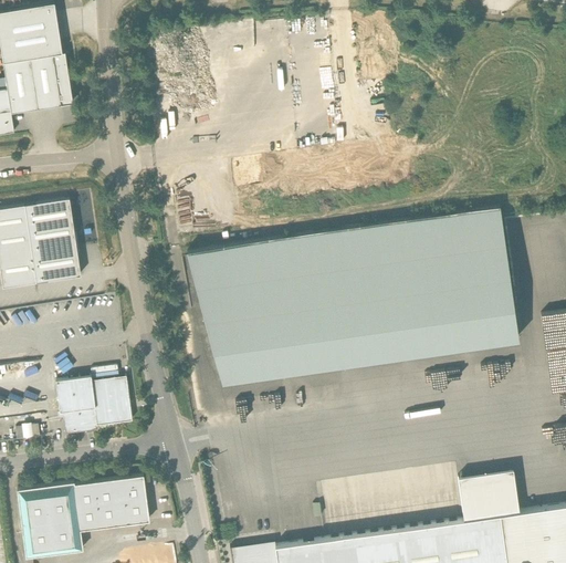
[(54,4),(0,12),(0,43),(3,63),(34,59),(62,54),(62,53),(59,53),(51,8),(54,8),(55,8),(54,4)]
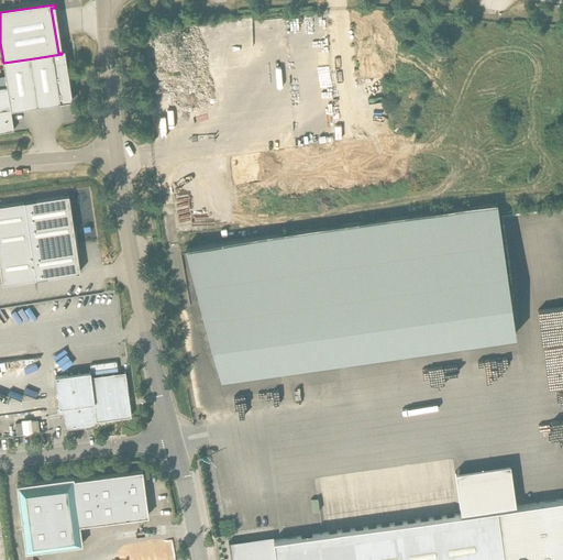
[(62,54),(34,58),(41,103),(59,101),(59,103),(70,101),(72,103),(73,103),(64,53),(62,54)]
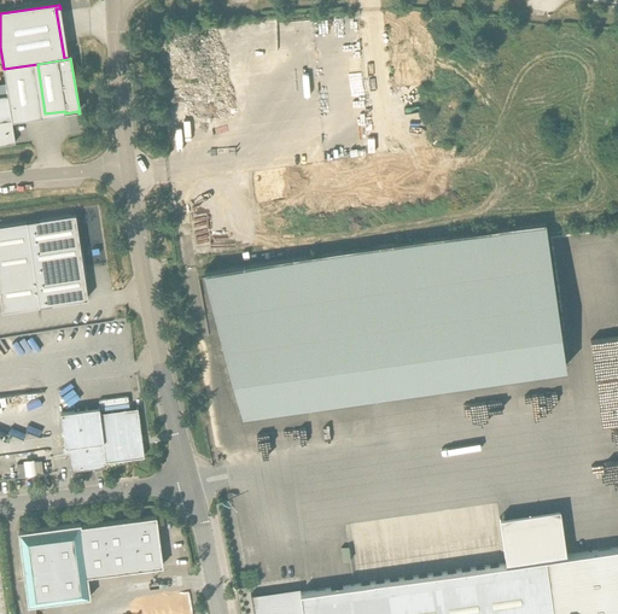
[(38,64),(4,69),(12,124),(13,124),(13,122),(25,120),(24,117),(45,113),(38,64)]
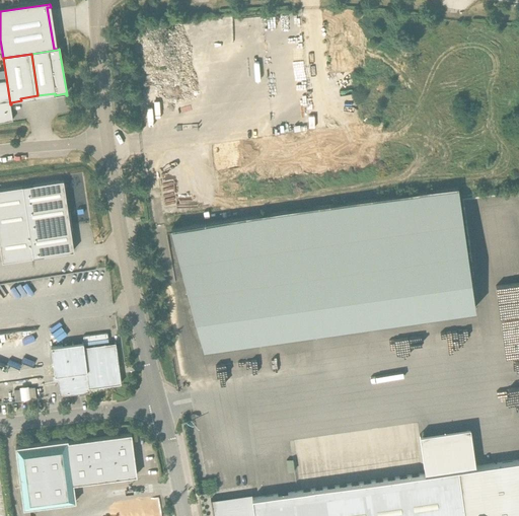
[(0,124),(4,124),(12,123),(6,82),(0,82),(0,124)]
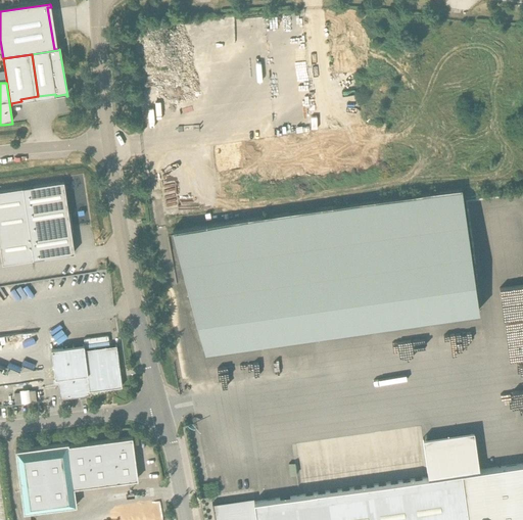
[(63,184),(0,193),(0,249),(2,267),(75,255),(63,184)]
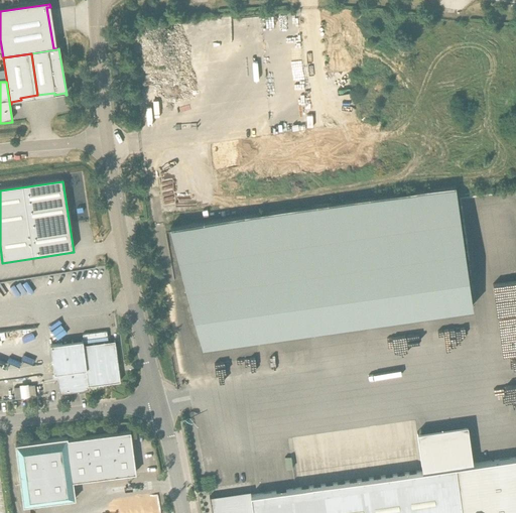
[(473,309),(456,188),(170,230),(203,348),(363,325),(473,309)]
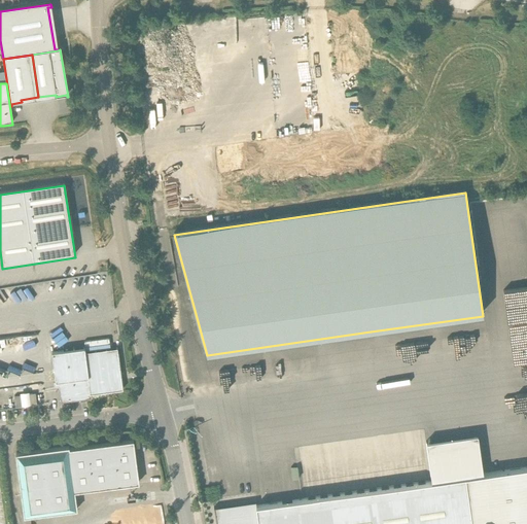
[(123,392),(117,351),(85,355),(84,351),(51,355),(57,390),(59,390),(61,406),(92,402),(91,396),(123,392)]
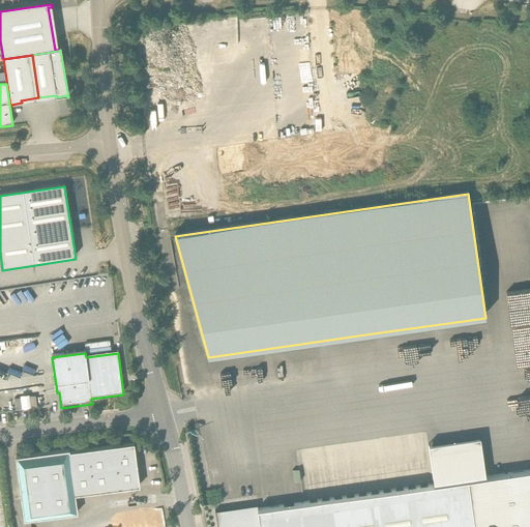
[(445,384),(446,392),(455,391),(455,393),(466,392),(465,388),(471,388),(470,381),(445,384)]
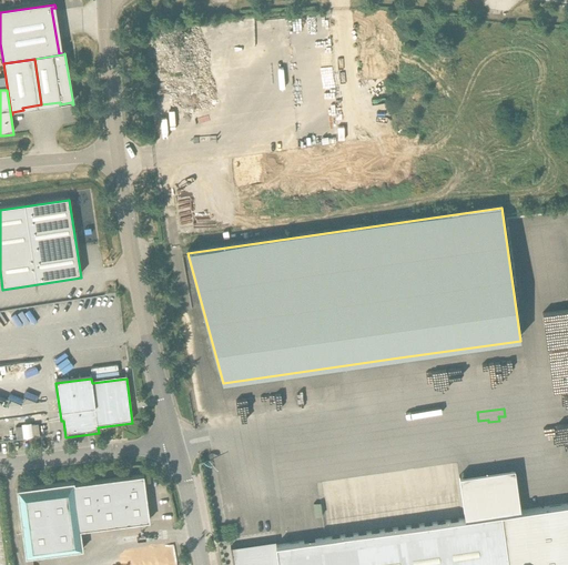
[(143,478),(127,481),(74,487),(74,485),(17,493),(26,561),(83,553),(80,533),(149,524),(144,488),(145,488),(143,478)]
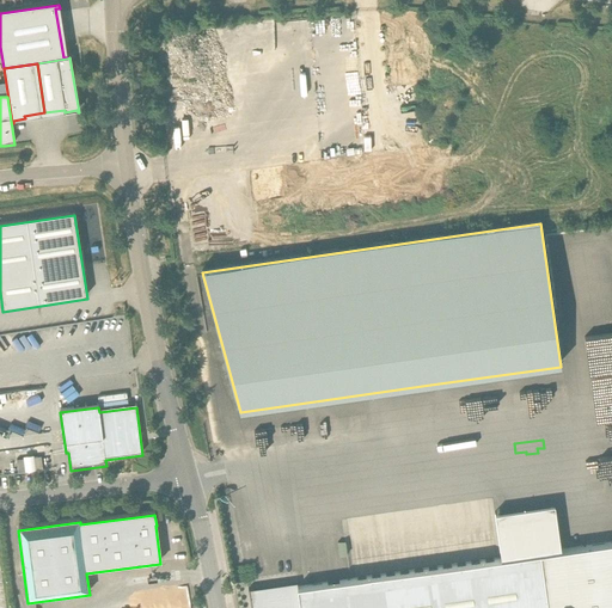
[(611,607),(611,546),(298,590),(298,588),(249,595),(251,607),(611,607)]
